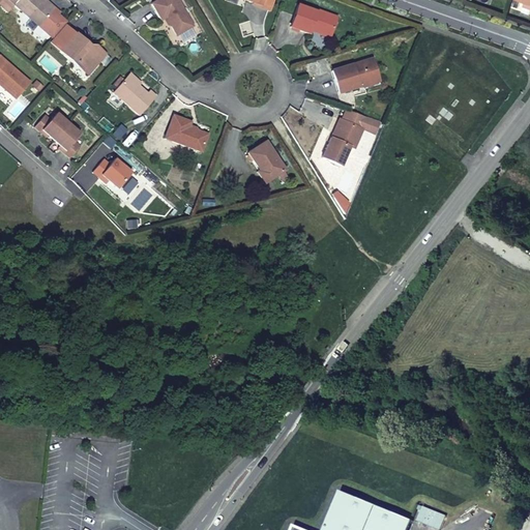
[(12,0),(0,0),(0,1),(0,3),(6,8),(9,5),(12,8),(17,3),(12,0)]
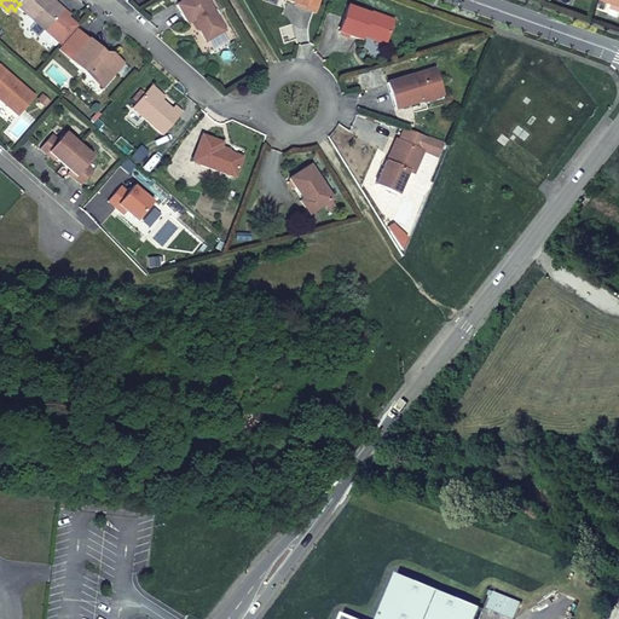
[(15,0),(19,4),(65,42),(76,29),(79,27),(44,0),(15,0)]
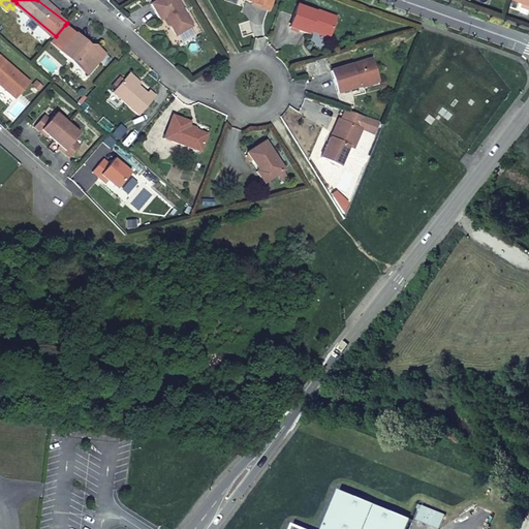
[(160,22),(163,20),(167,18),(170,23),(169,26),(176,36),(192,27),(176,0),(159,0),(151,5),(160,22)]
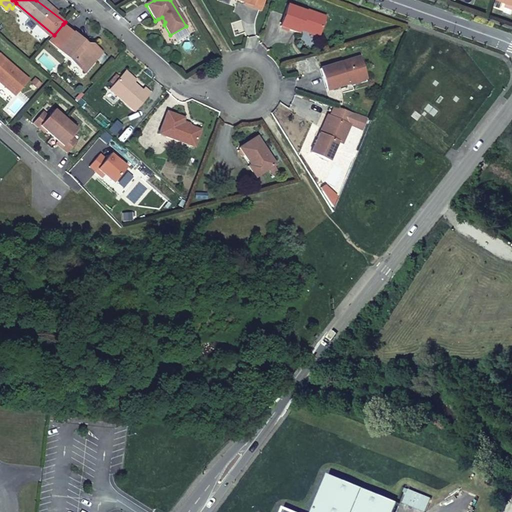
[(300,27),(319,34),(325,16),(306,10),(306,11),(289,5),(281,27),(298,33),(300,30),(300,27)]
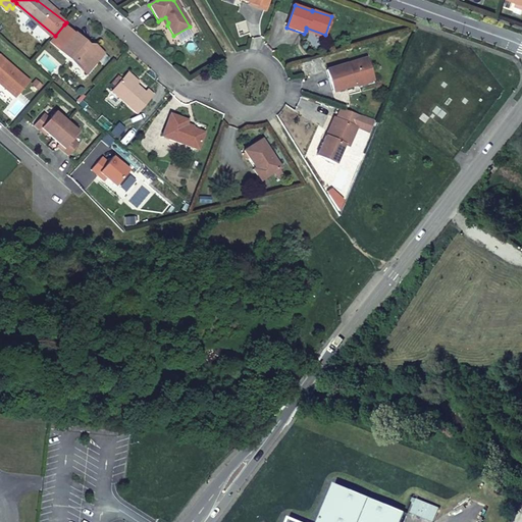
[(105,53),(95,45),(91,49),(88,47),(91,45),(64,24),(55,36),(54,37),(63,46),(59,50),(74,63),(76,61),(89,71),(105,53)]
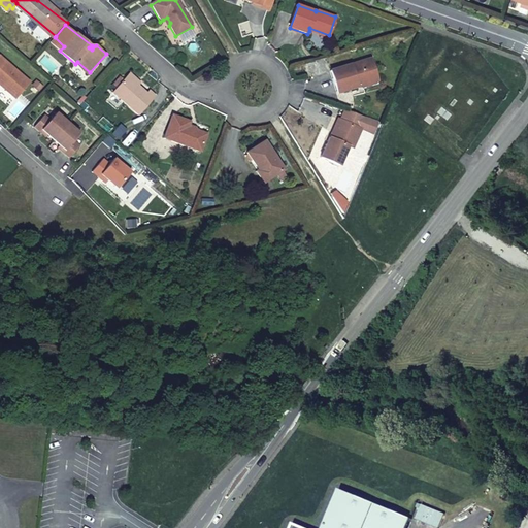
[(328,38),(329,35),(309,28),(309,31),(328,38)]
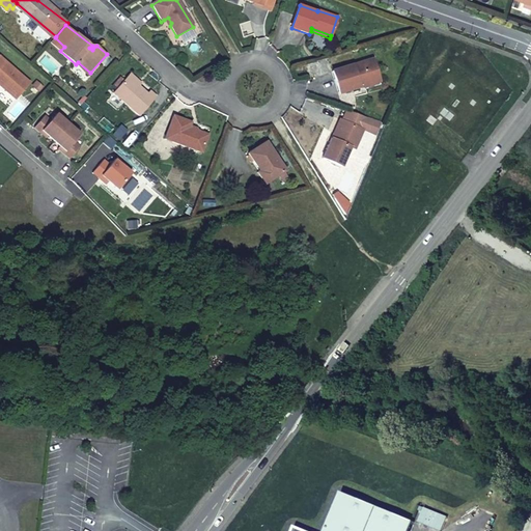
[(60,51),(64,47),(55,37),(50,43),(60,51)]
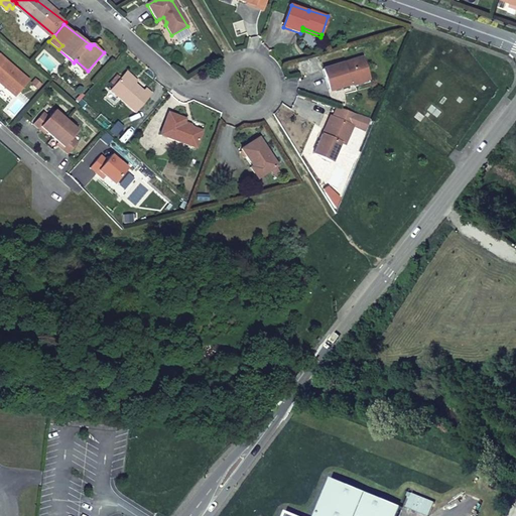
[(1,54),(0,54),(0,82),(16,97),(30,81),(1,54)]
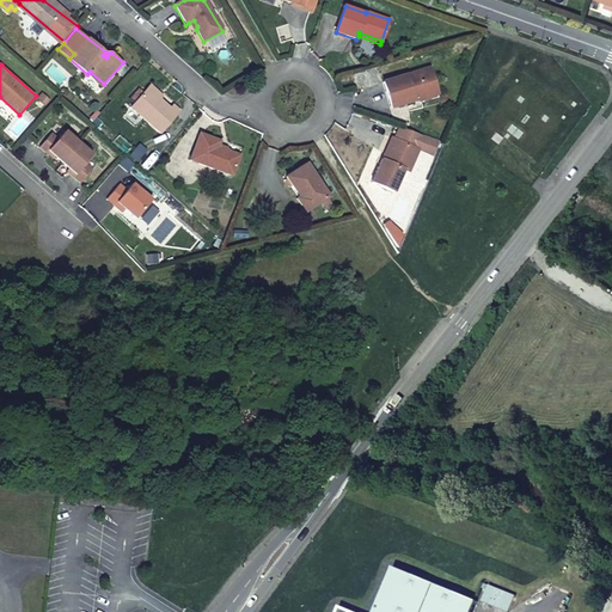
[(392,108),(415,99),(414,96),(435,87),(427,65),(383,81),(392,108)]
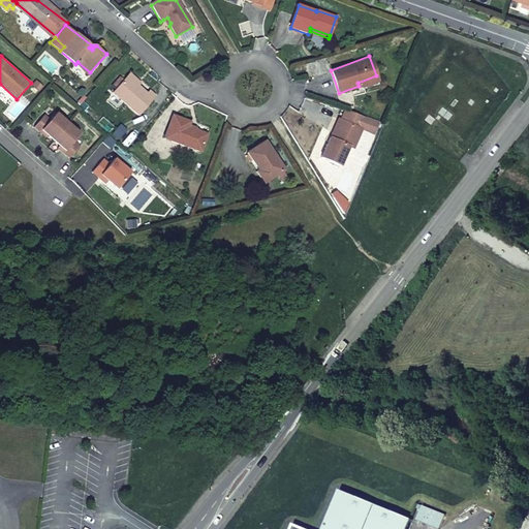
[(88,75),(90,72),(78,62),(75,64),(88,75)]
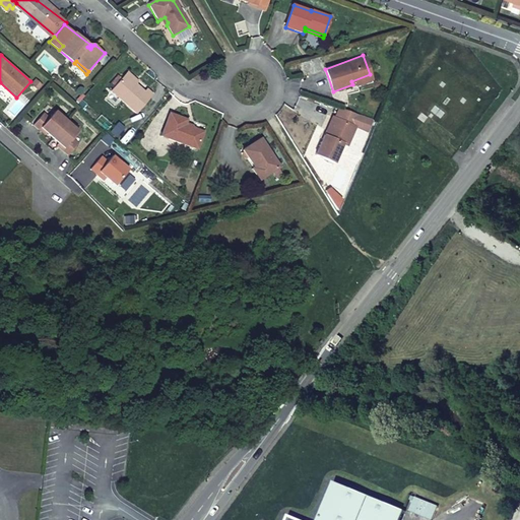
[(127,73),(125,75),(136,85),(139,82),(127,73)]
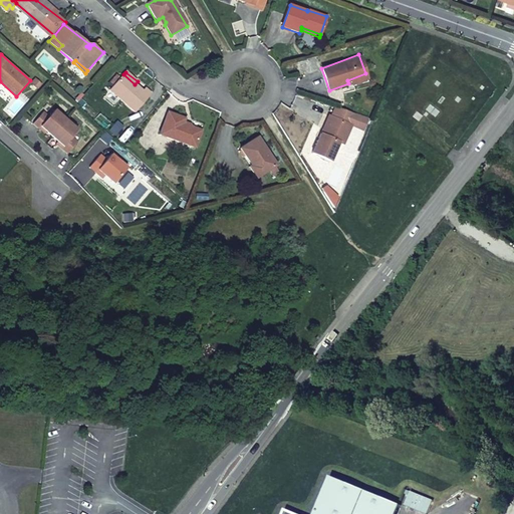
[(347,80),(348,83),(366,77),(365,73),(347,80)]
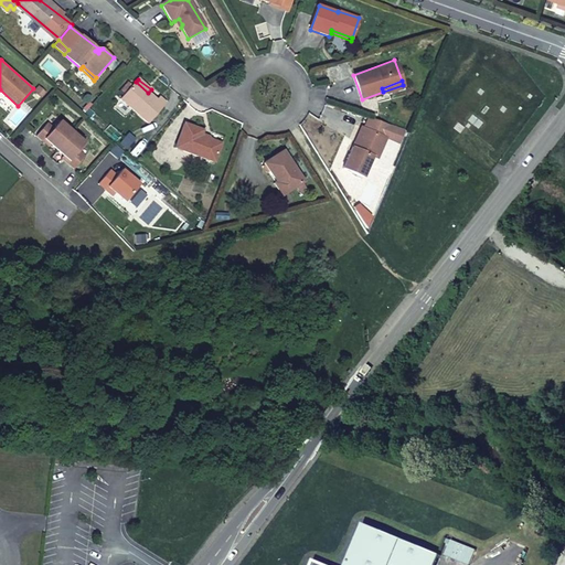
[(148,93),(136,82),(120,99),(148,124),(167,104),(159,97),(157,100),(148,93)]
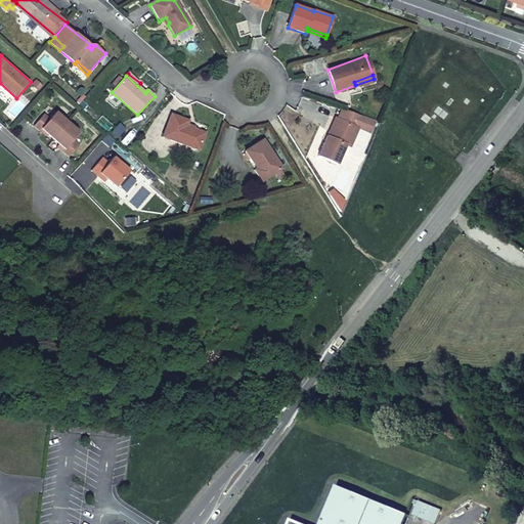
[(317,156),(336,164),(344,145),(349,147),(358,127),(362,117),(341,108),(337,118),(331,131),(328,130),(317,156)]
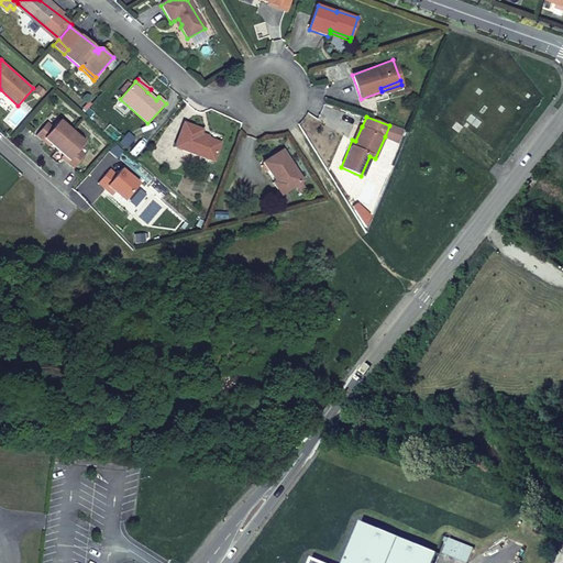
[(37,135),(43,141),(45,139),(50,144),(64,156),(69,162),(68,163),(74,168),(85,156),(79,151),(85,143),(59,121),(54,129),(47,123),(37,135)]
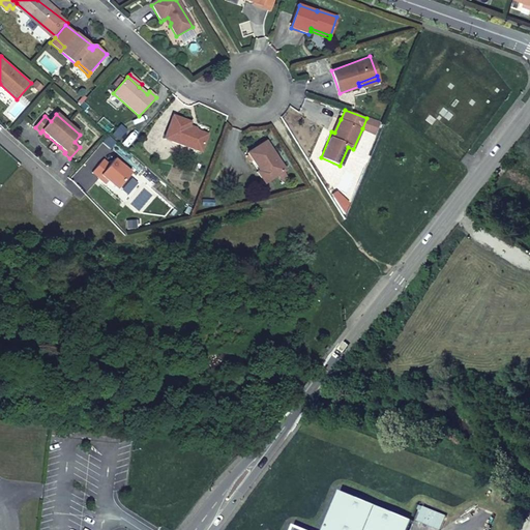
[(208,134),(195,129),(190,131),(187,129),(189,124),(189,121),(173,115),(165,138),(201,152),(208,134)]
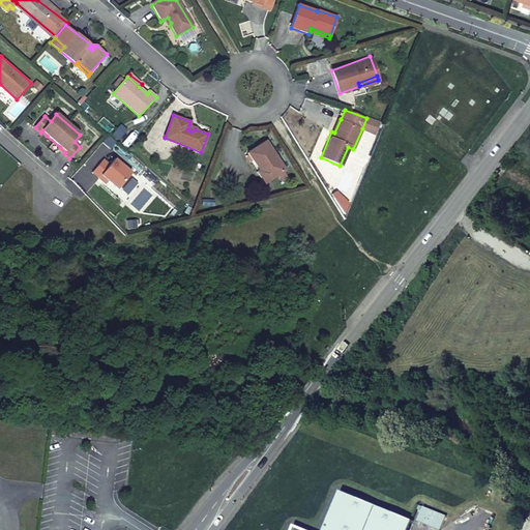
[(337,118),(331,131),(334,133),(341,119),(337,118)]
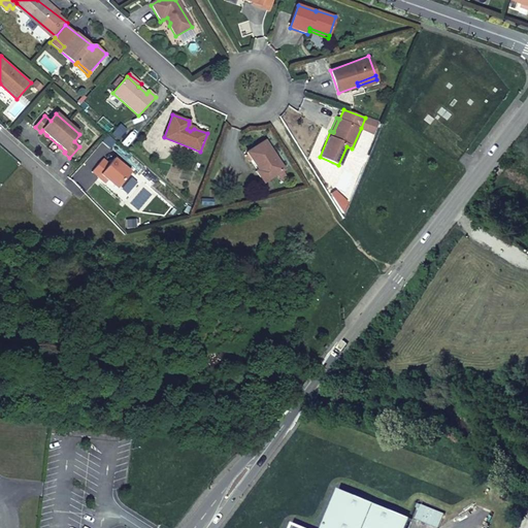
[(372,133),(377,122),(365,118),(361,128),(372,133)]
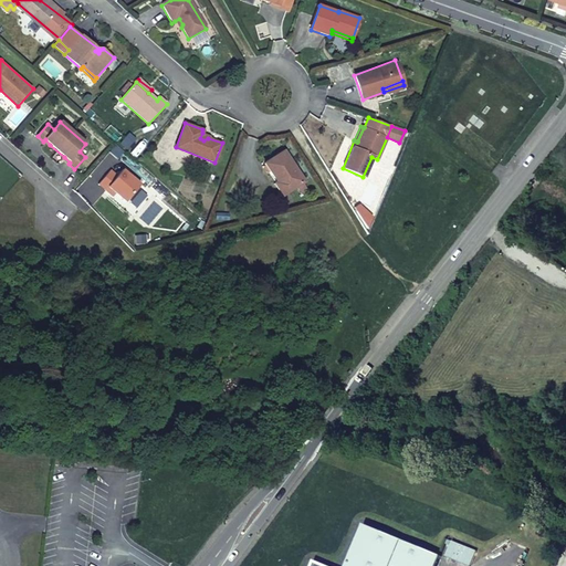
[(264,165),(276,184),(280,181),(287,191),(302,182),(282,152),(264,165)]
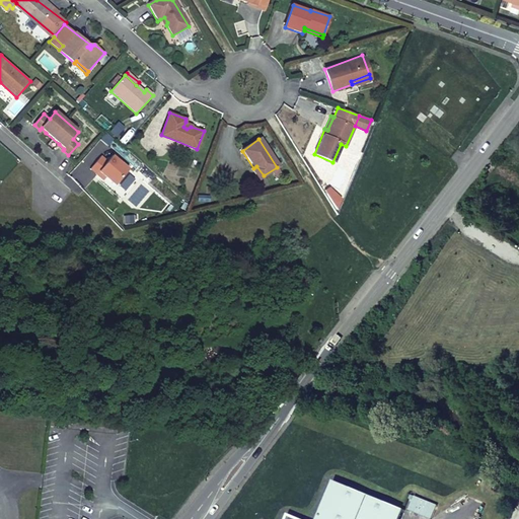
[(91,169),(98,174),(100,171),(106,177),(116,184),(129,169),(113,156),(108,161),(102,156),(91,169)]
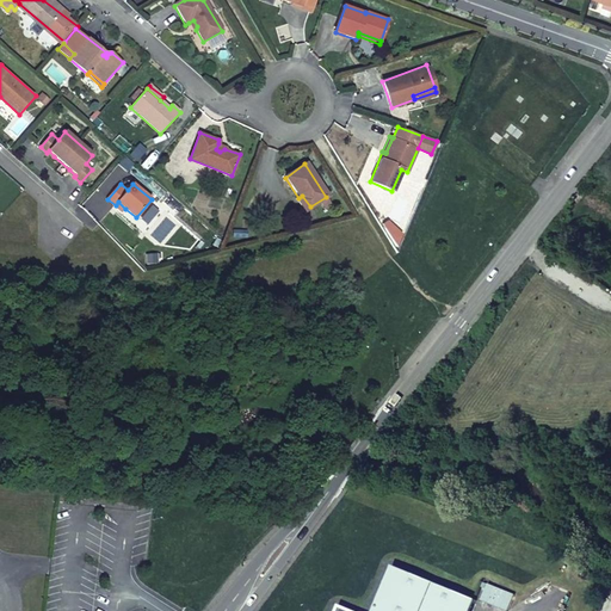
[(302,196),(298,198),(294,201),(302,213),(310,207),(302,196)]
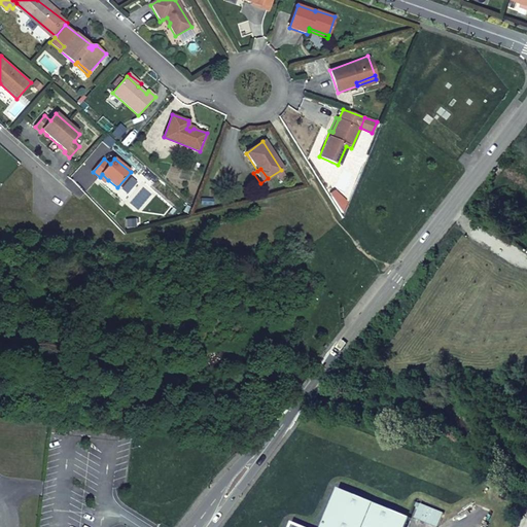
[(102,174),(100,177),(106,183),(108,180),(102,174)]
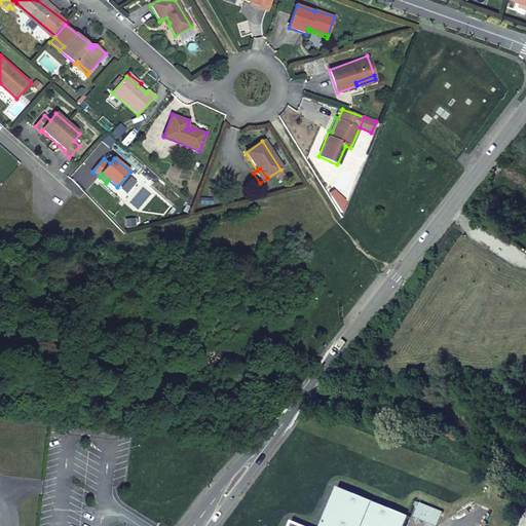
[(408,525),(411,518),(339,489),(324,525),(294,525),(293,525),(408,525)]
